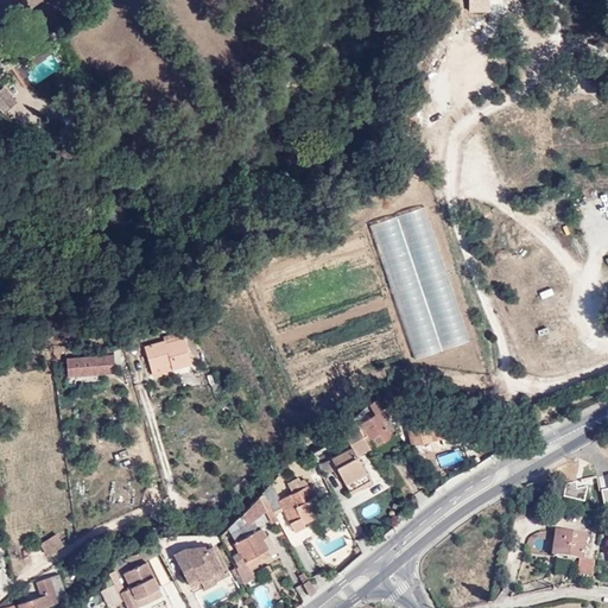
[(0,0),(0,26),(36,0),(0,0)]
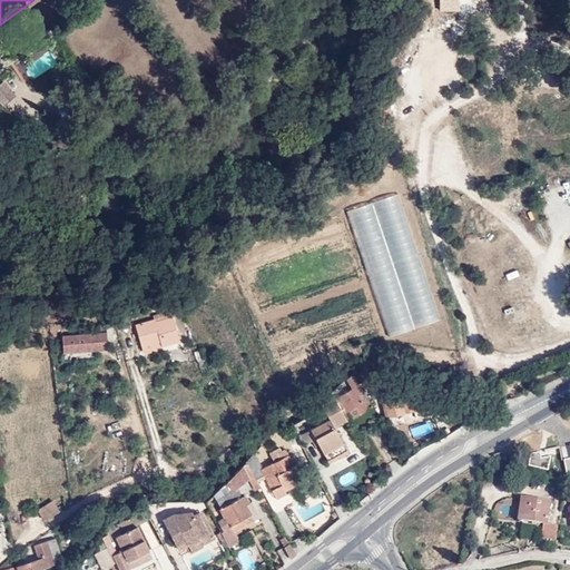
[(459,0),(440,0),(440,9),(459,9),(459,0)]
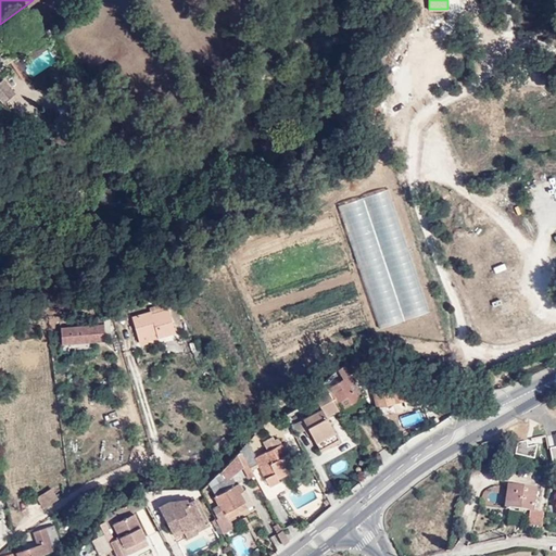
[(43,53),(23,71),(32,79),(51,62),(43,53)]
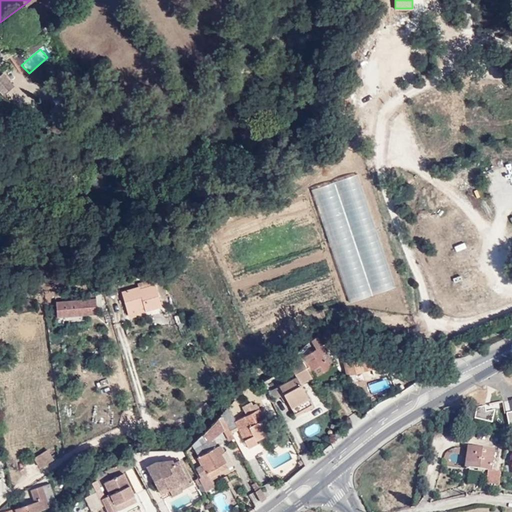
[(2,72),(0,73),(0,92),(2,95),(13,86),(2,72)]
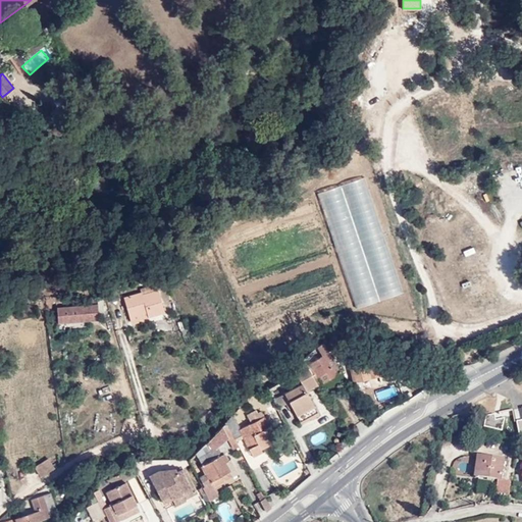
[(113,285),(107,288),(110,300),(117,297),(113,285)]
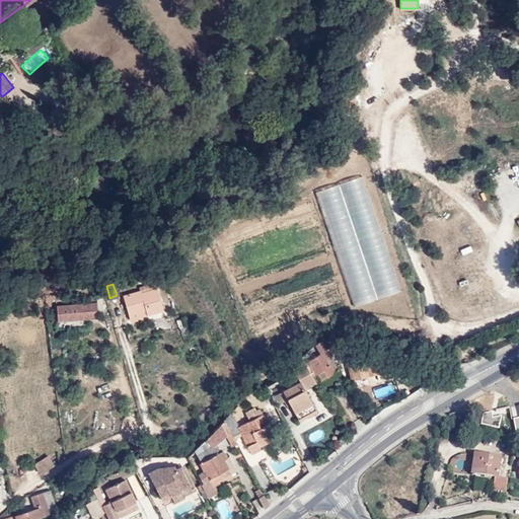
[(155,285),(140,289),(142,294),(157,289),(155,285)]
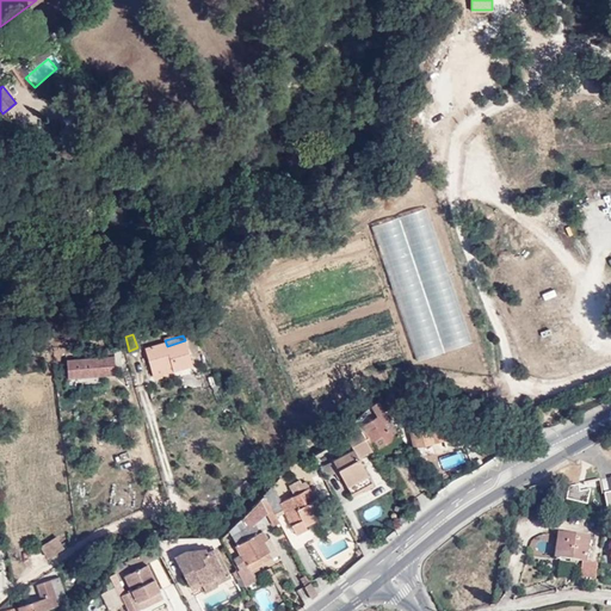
[(167,346),(165,340),(144,347),(150,369),(171,363),(173,369),(192,363),(185,340),(167,346)]
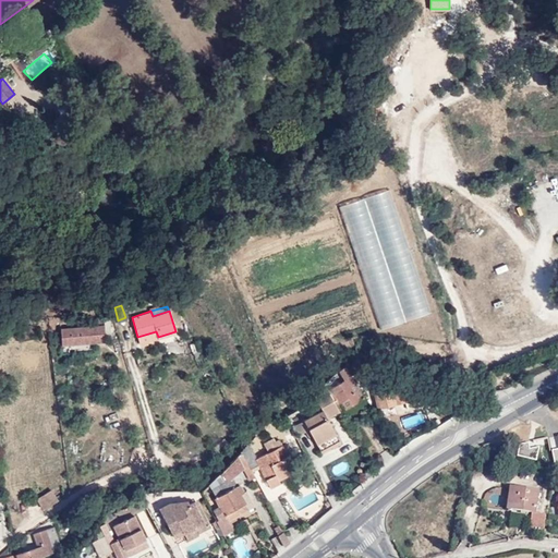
[(109,315),(104,315),(104,324),(61,327),(62,343),(105,341),(105,330),(110,329),(109,315)]
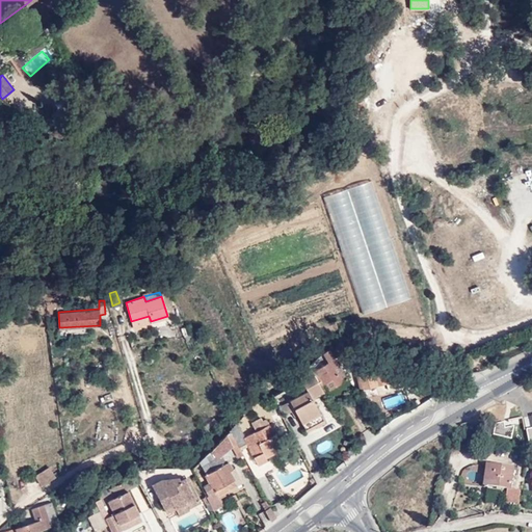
[(149,316),(131,321),(133,326),(151,321),(149,316)]
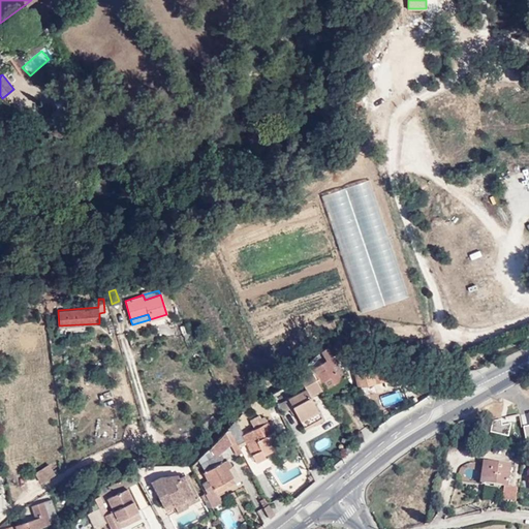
[(321,351),(327,360),(329,359),(331,362),(336,359),(329,347),(321,351)]
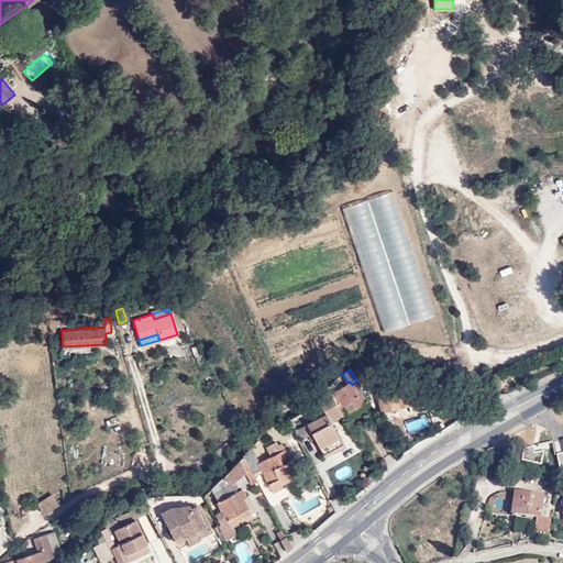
[(368,401),(357,382),(352,385),(350,382),(331,393),(340,408),(342,411),(346,409),(349,414),(368,401)]
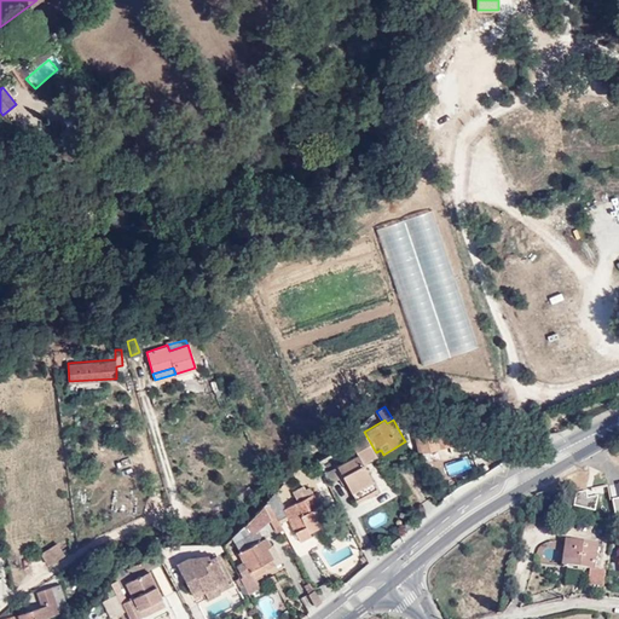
[(429,426),(414,429),(418,451),(449,445),(445,432),(441,433),(440,429),(431,431),(429,426)]
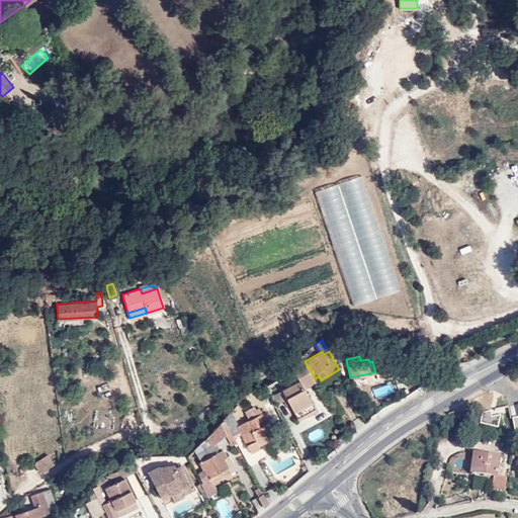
[(305,361),(304,359),(301,359),(293,368),(294,369),(300,380),(279,392),(284,401),(287,399),(296,418),(316,408),(305,389),(317,381),(316,380),(315,378),(313,375),(305,361)]
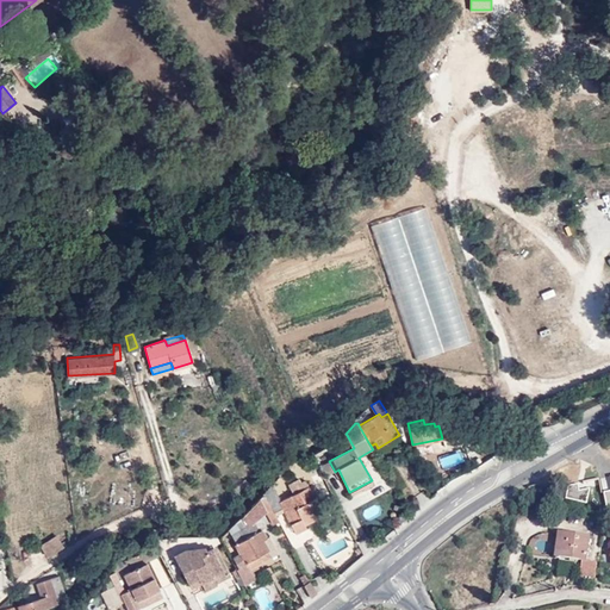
[(335,472),(329,461),(321,466),(327,475),(335,472)]
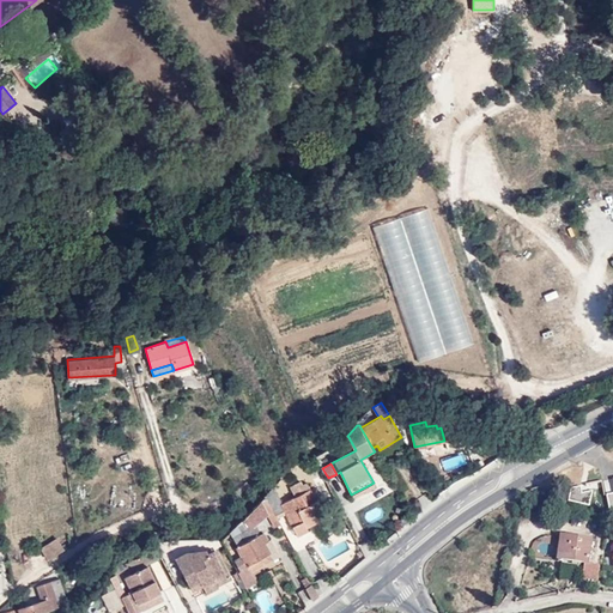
[(580,475),(596,472),(595,465),(578,468),(580,475)]
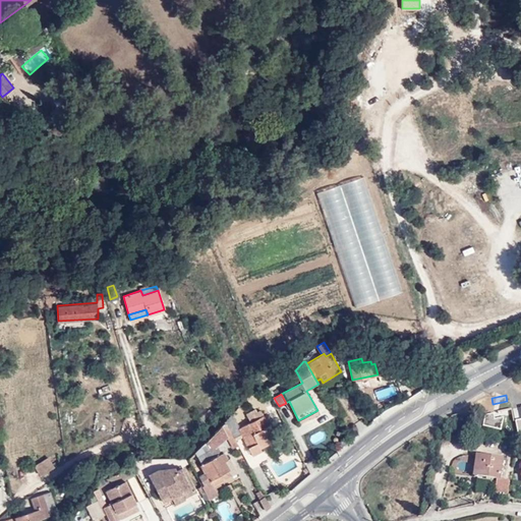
[(239,427),(232,414),(226,421),(234,437),(241,433),(251,453),(259,448),(258,446),(276,438),(269,422),(266,423),(259,409),(246,415),(249,422),(239,427)]
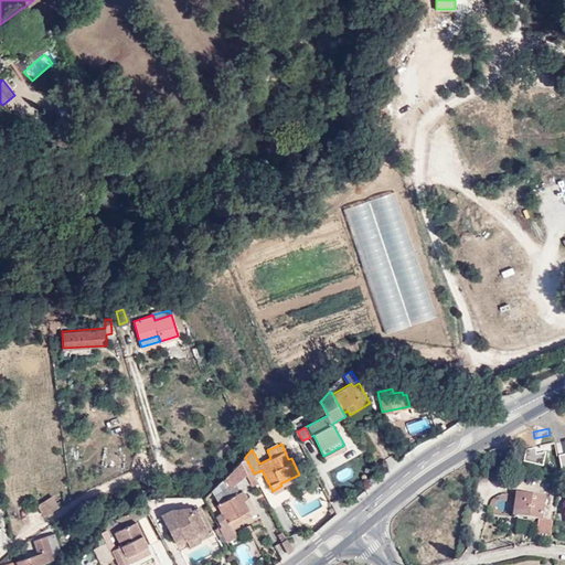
[(543,467),(546,454),(526,450),(524,462),(543,467)]
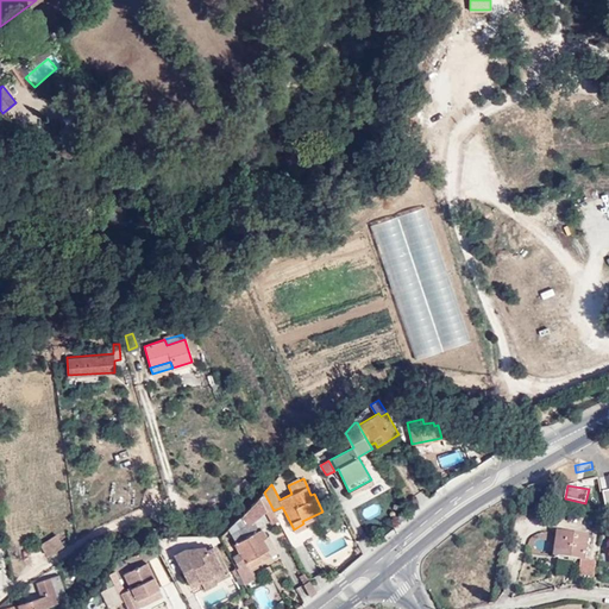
[(274,510),(264,493),(259,497),(267,510),(272,523),(278,521),(274,510)]
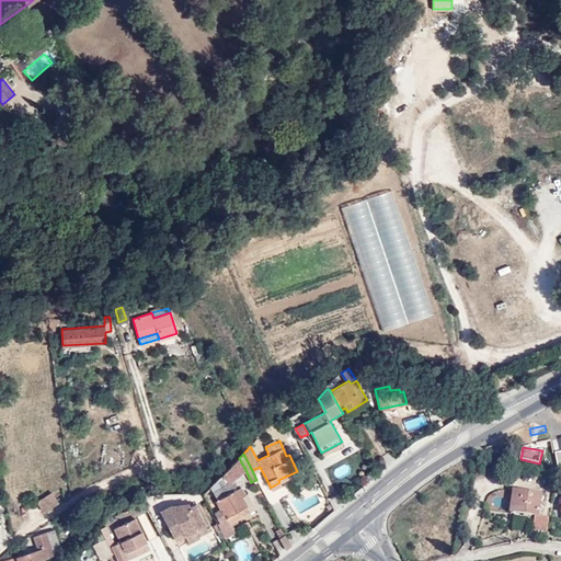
[(245,470),(239,458),(222,476),(228,484),(231,481),(245,470)]
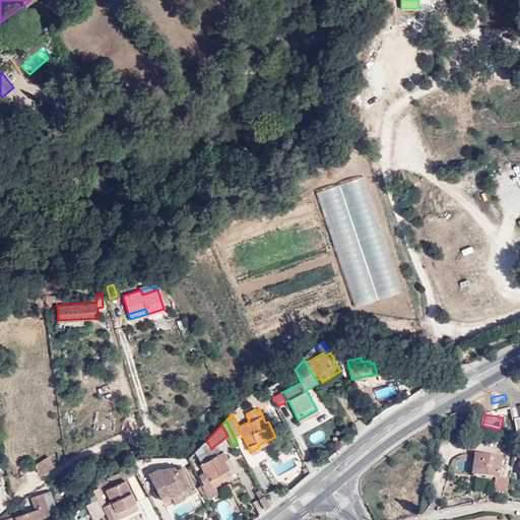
[(211,449),(206,441),(193,450),(204,471),(199,474),(204,483),(202,484),(204,490),(214,484),(232,474),(224,460),(226,459),(222,451),(218,453),(214,446),(211,449)]
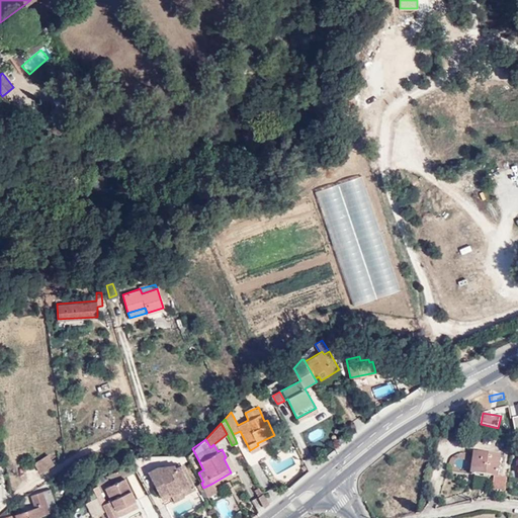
[(473,472),(499,476),(501,456),(476,452),(473,472)]
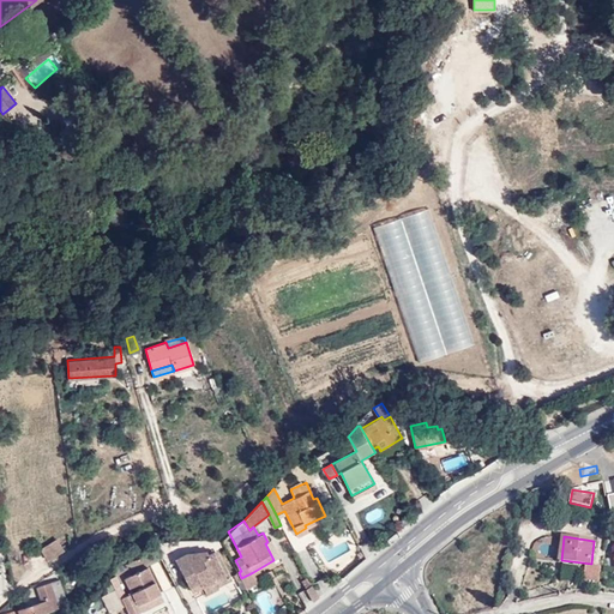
[(58,539),(43,547),(49,558),(65,549),(58,539)]
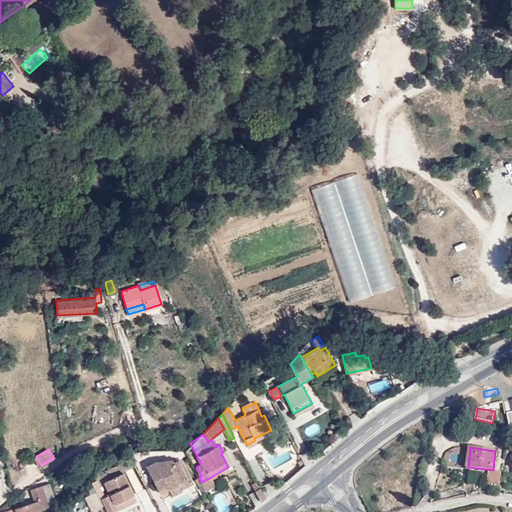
[(226,451),(223,452),(221,453),(228,467),(233,465),(226,451)]
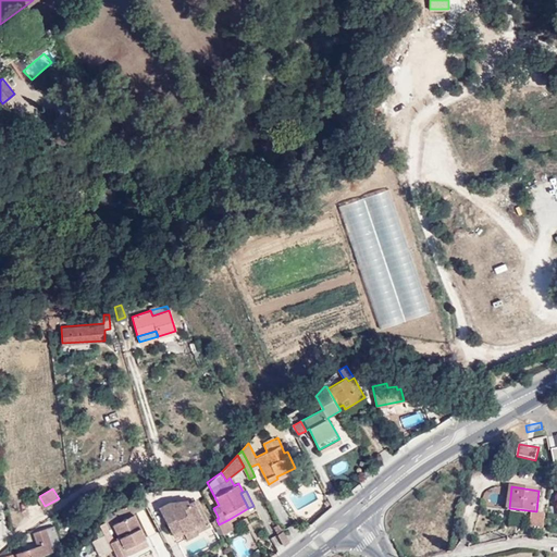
[(192,503),(189,499),(172,502),(160,507),(166,520),(171,518),(173,522),(169,523),(175,535),(185,531),(183,527),(192,522),(194,525),(206,520),(196,500),(192,503)]
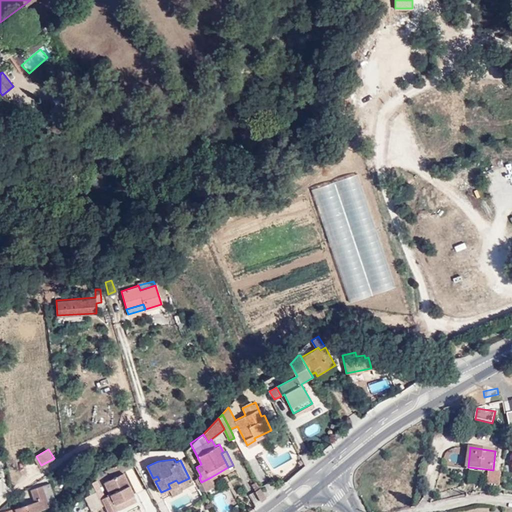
[(93,482),(107,511),(114,511),(119,510),(117,504),(135,495),(124,473),(106,482),(111,494),(106,497),(98,479),(93,482)]
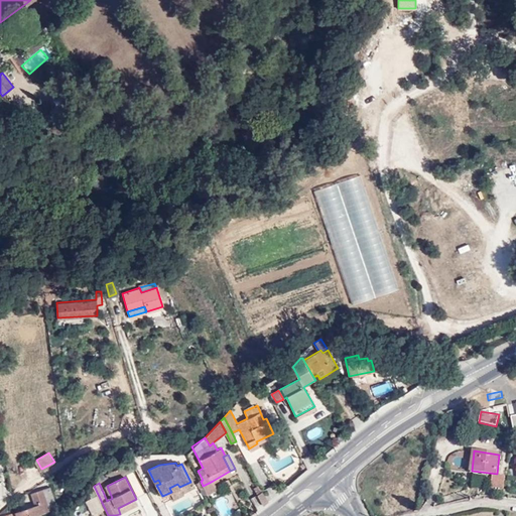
[(217,489),(214,483),(204,489),(207,494),(217,489)]
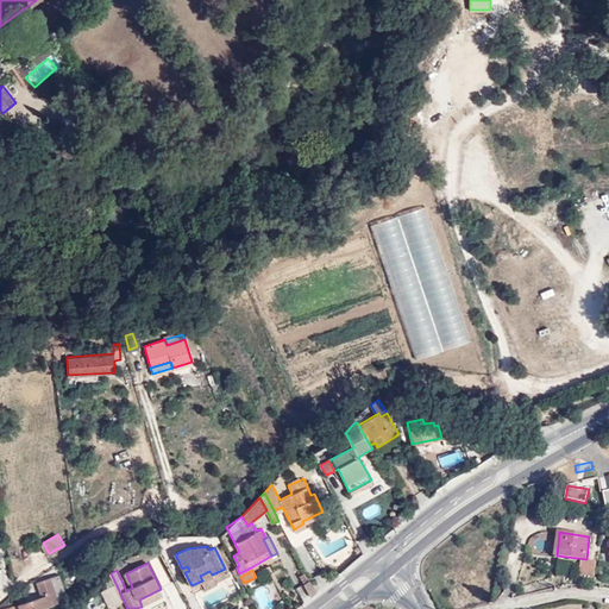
[(309,596),(316,592),(307,575),(306,572),(299,576),(309,596)]
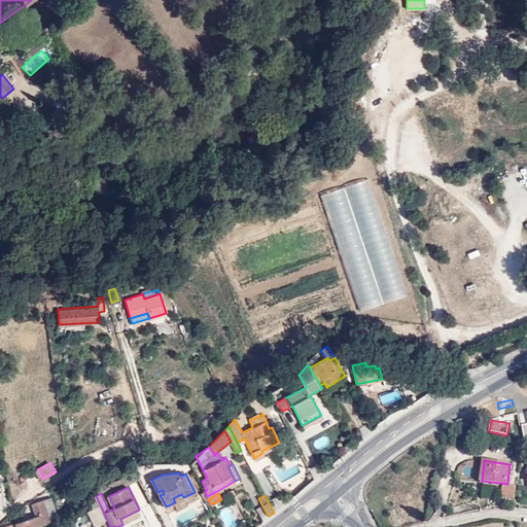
[(49,522),(56,514),(49,497),(32,503),(36,516),(15,523),(15,526),(37,526),(40,526),(40,525),(49,522)]
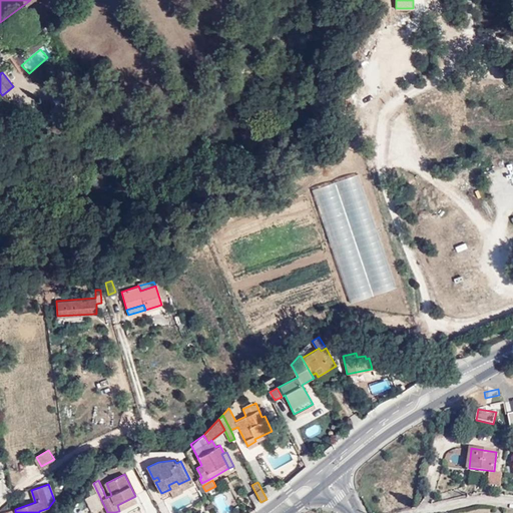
[(96,491),(91,494),(97,508),(102,506),(96,491)]
